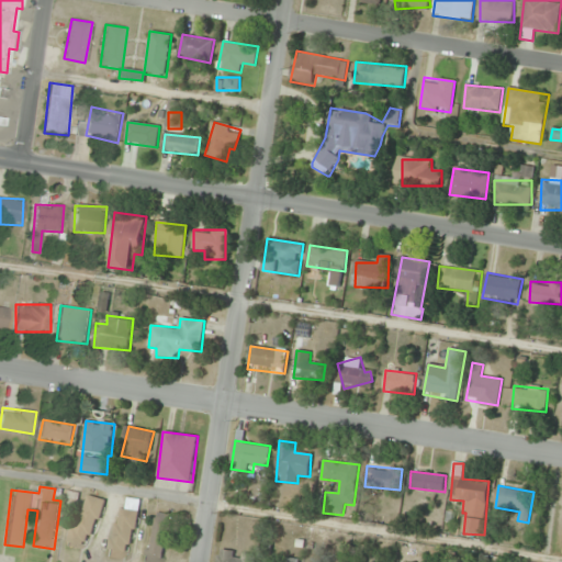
[(89,552),(104,499),(83,494),(68,546),(89,552)]
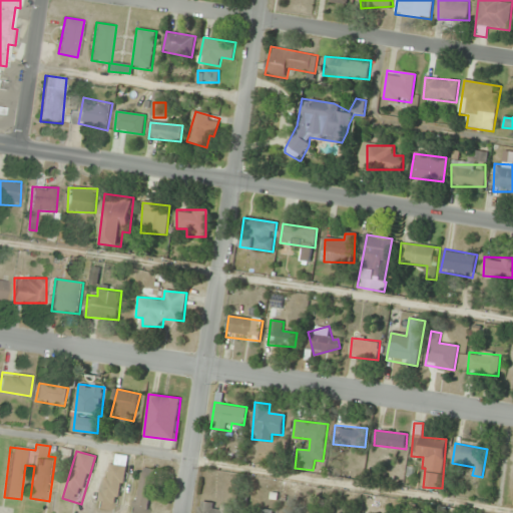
[(118,466),(104,465),(100,509),(121,511),(125,457),(119,456),(118,466)]
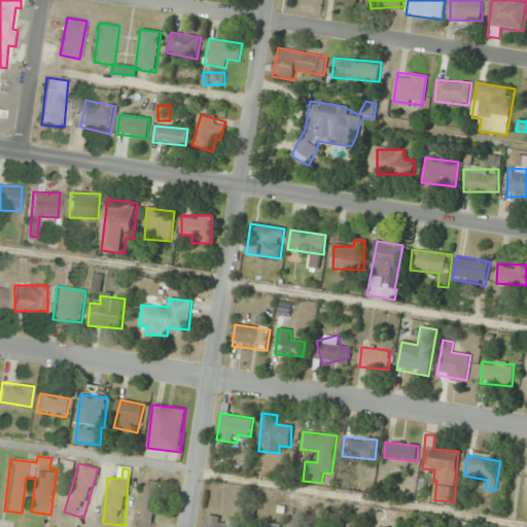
[(153,526),(157,482),(142,481),(138,526),(153,526)]
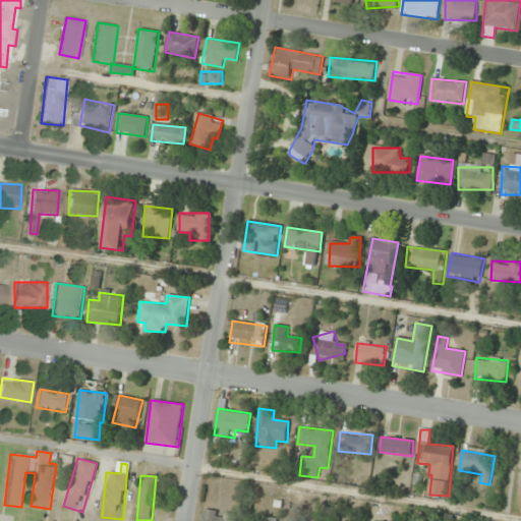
[(235,520),(235,512),(200,512),(200,520),(235,520)]
